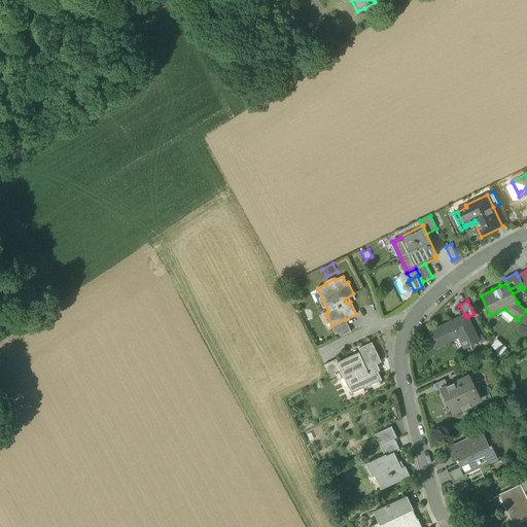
[(428,332),(435,347),(461,336),(467,347),(479,341),(467,317),(466,315),(464,315),(428,332)]
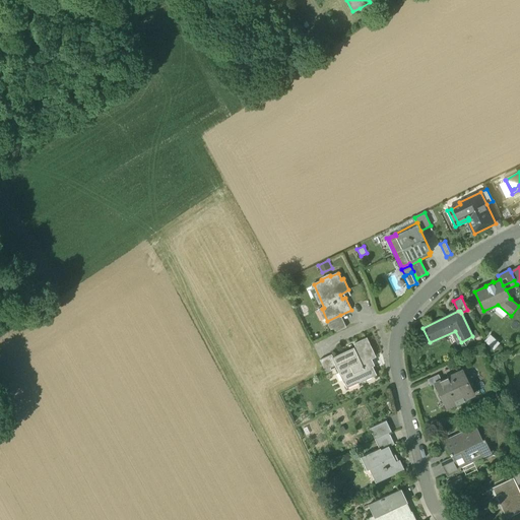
[(327,321),(333,334),(346,328),(340,315),(327,321)]
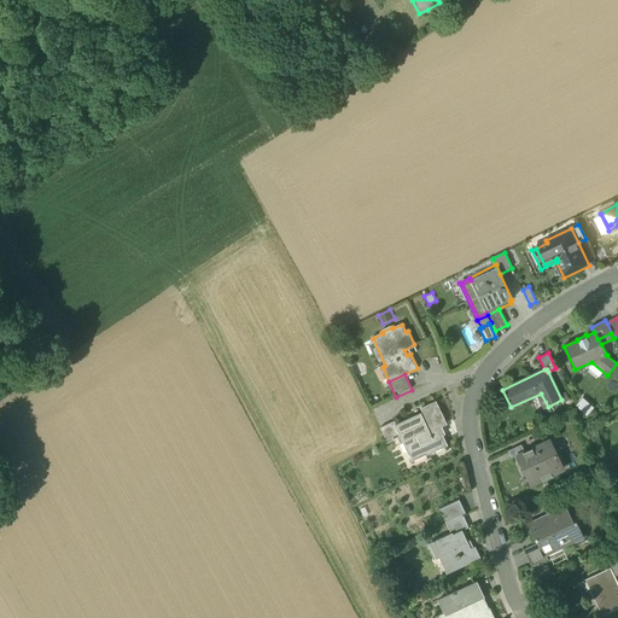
[(583,397),(576,406),(587,417),(594,408),(583,397)]
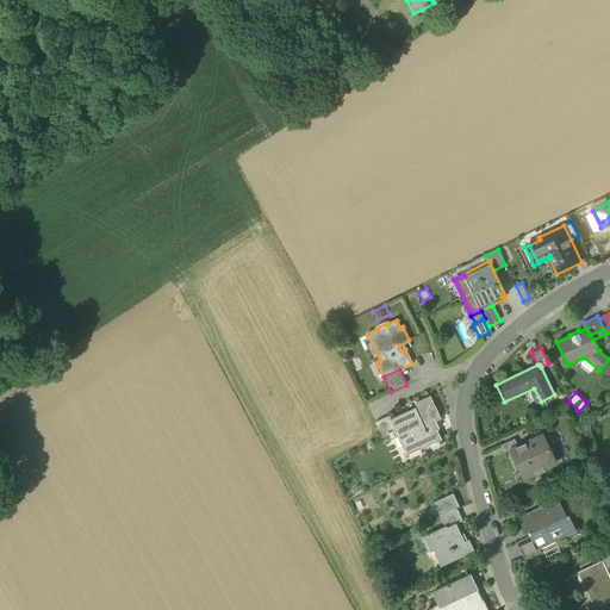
[(417,442),(421,449),(441,440),(436,428),(434,429),(430,423),(433,422),(441,418),(430,397),(416,403),(418,408),(391,419),(391,421),(394,428),(404,449),(417,442)]
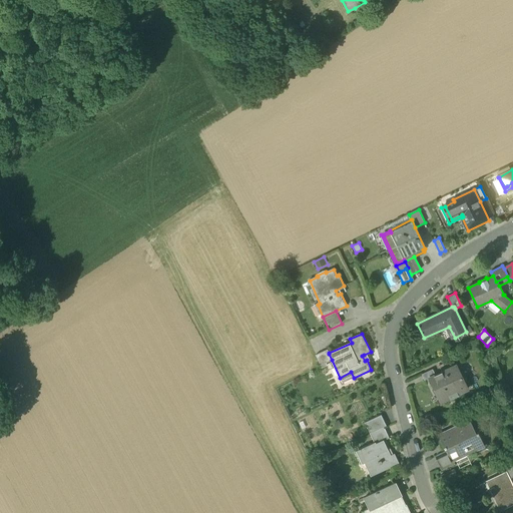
[(322,368),(328,366),(326,363),(332,360),(329,354),(329,353),(328,350),(316,356),(322,368)]
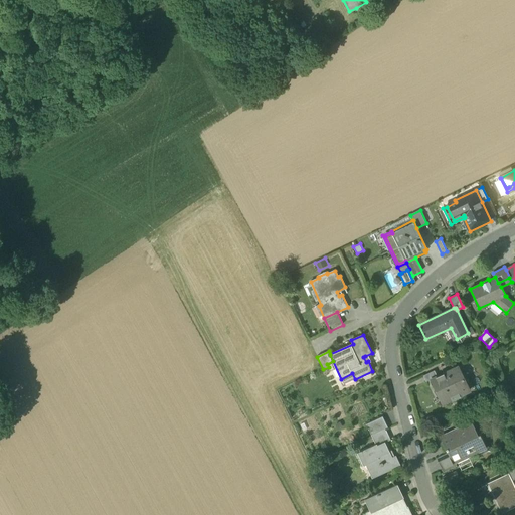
[(458,366),(441,375),(446,386),(454,382),(460,396),(470,391),(458,366)]
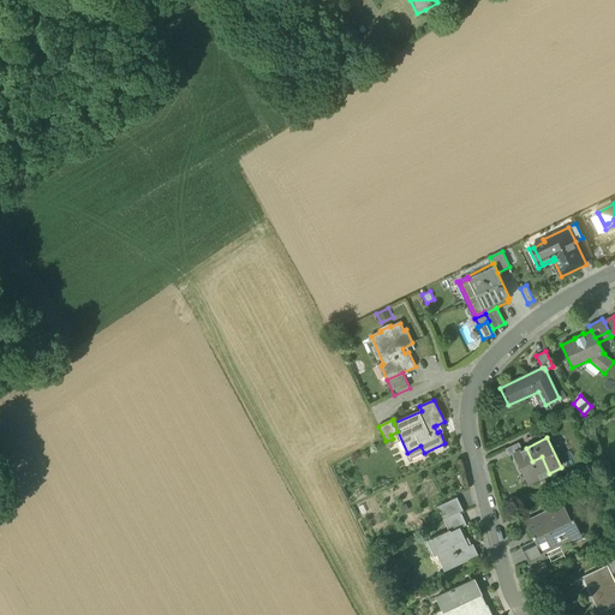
[(509,455),(514,453),(523,449),(519,442),(506,448),(509,455)]
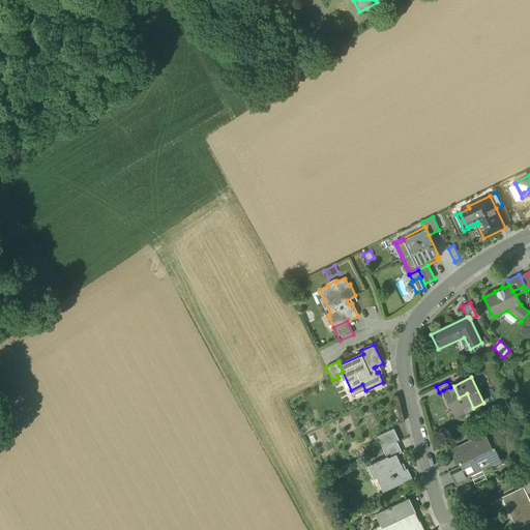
[(362,384),(351,390),(353,395),(365,390),(362,384)]
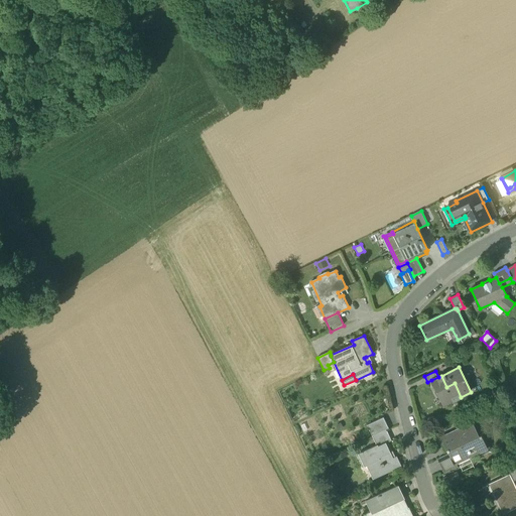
[(443,405),(461,397),(455,383),(446,387),(441,376),(438,377),(431,380),(443,405)]
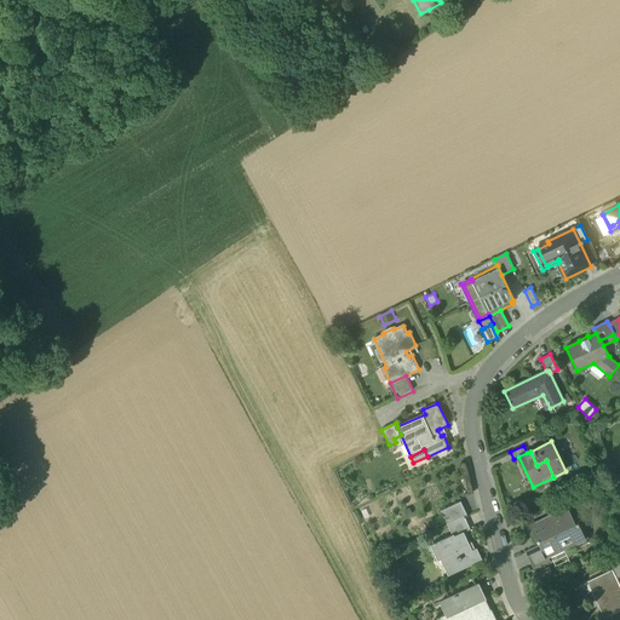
[(441,511),(447,524),(464,516),(466,515),(460,501),(441,511)]
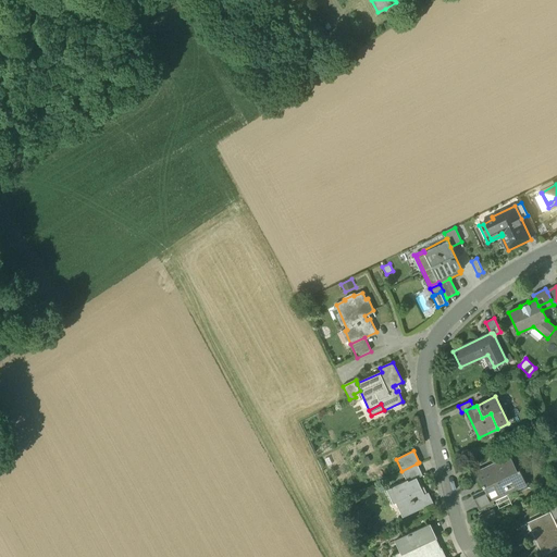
[(484,490),(492,505),(494,504),(491,497),(506,490),(508,493),(517,490),(515,486),(524,482),(519,469),(517,470),(510,456),(494,463),(495,466),(489,469),(489,468),(477,473),(483,487),(484,486),(485,490),(484,490)]
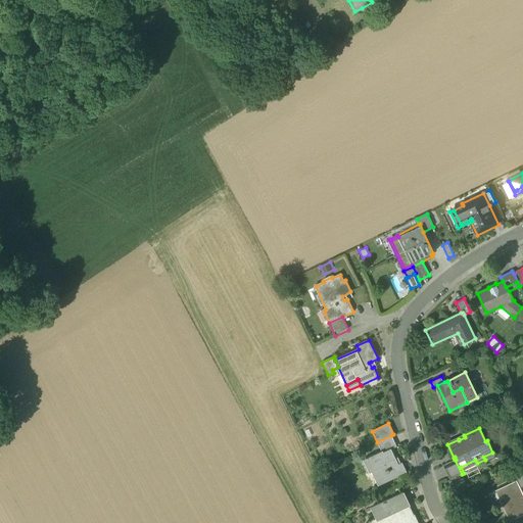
[(396,447),(391,435),(377,442),(381,452),(382,452),(383,453),(391,448),(391,449),(396,447)]
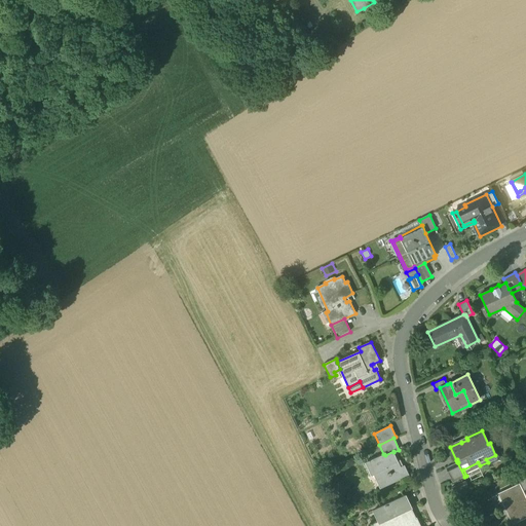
[(376,474),(383,488),(409,476),(405,465),(401,467),(393,452),(393,451),(385,455),(384,454),(383,454),(365,463),(371,477),(376,474)]
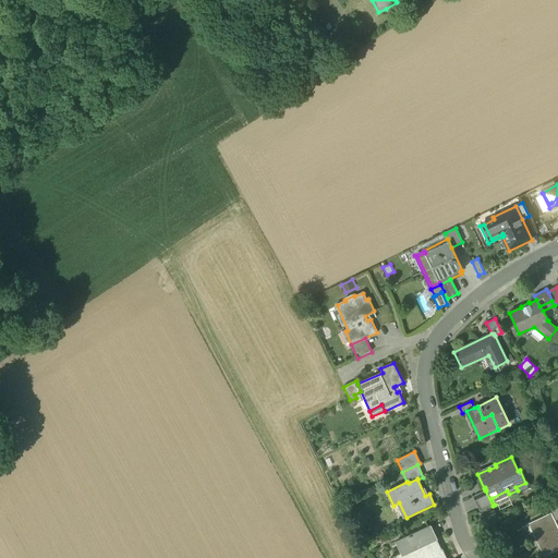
[(473,497),(481,512),(493,506),(485,490),(473,497)]
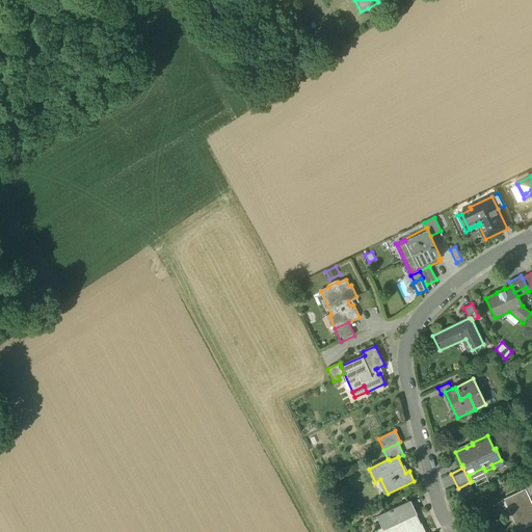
[(525,490),(528,498),(531,495),(531,479),(521,485),(524,491),(525,490)]
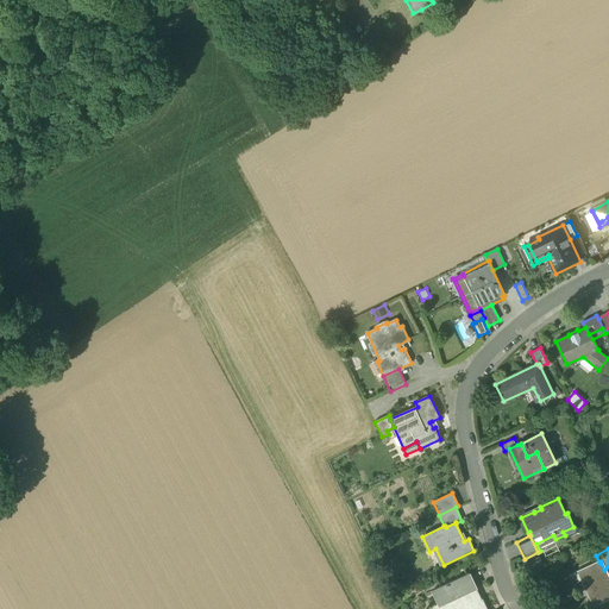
[(523,565),(528,577),(544,569),(539,558),(532,560),(533,563),(525,566),(523,565)]
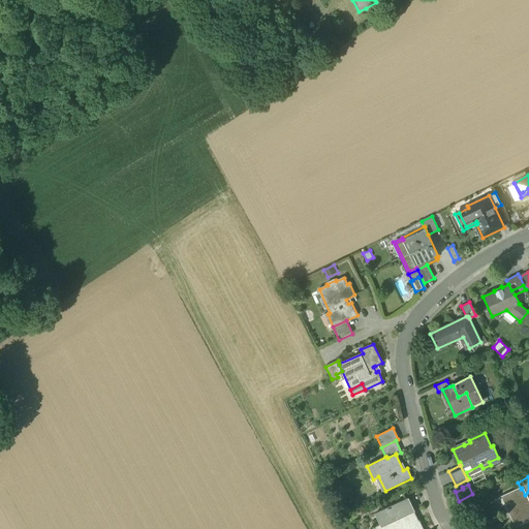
[(506,506),(516,527),(528,520),(528,502),(525,495),(522,488),(521,489),(502,497),(502,498),(506,496),(509,502),(505,504),(504,505),(505,506),(506,506)]
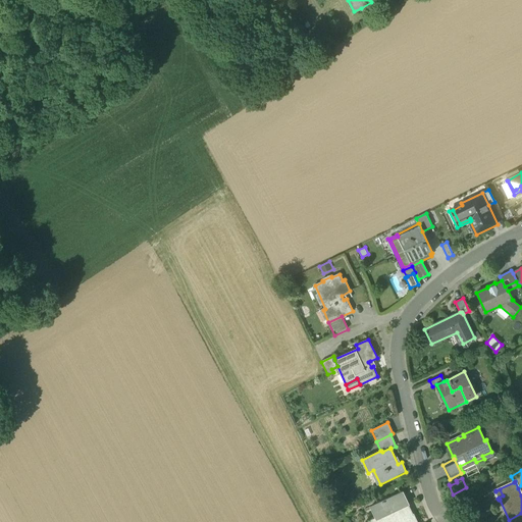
[(416,521),(413,515),(410,516),(405,507),(409,505),(403,492),(370,508),(376,519),(372,520),(372,521),(416,521)]
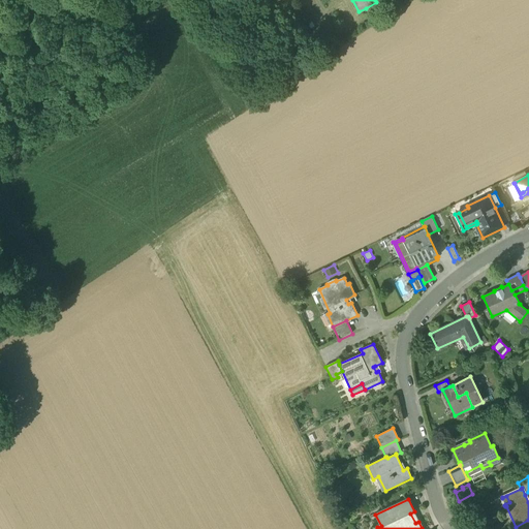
[(415,523),(418,522),(414,511),(410,514),(415,523)]
